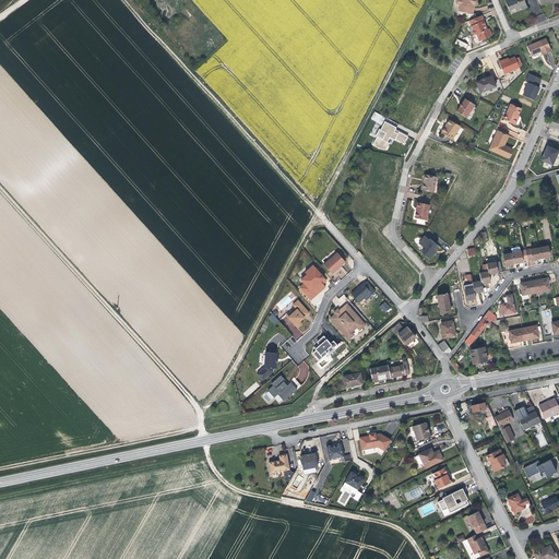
[(475,0),(455,0),(456,3),(458,6),(461,6),(460,12),(473,15),(475,1),(475,0)]
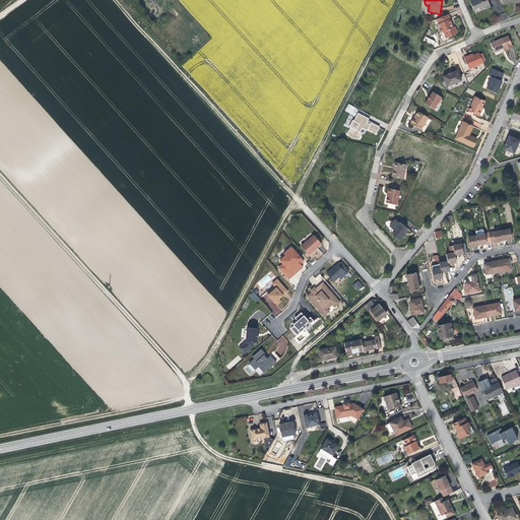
[(491,10),(485,0),(468,0),(472,10),(476,8),(476,9),(477,11),(482,10),(483,13),(491,10)]
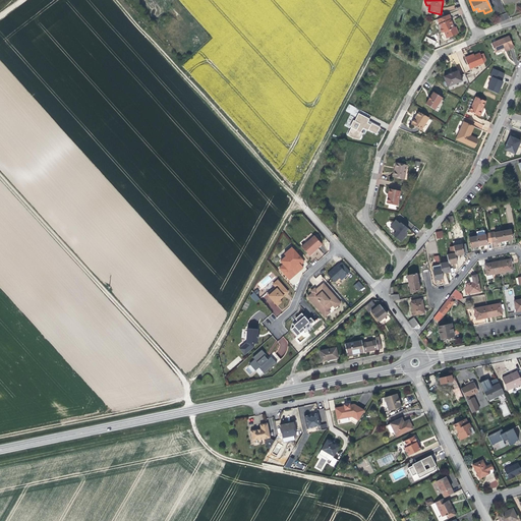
[(507,12),(498,16),(500,22),(510,18),(507,12)]
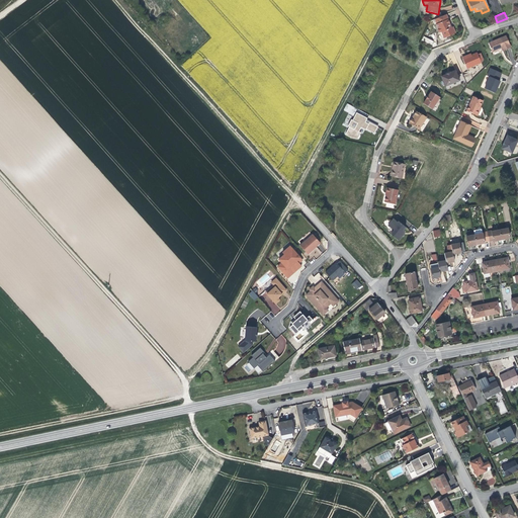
[(448,19),(446,15),(434,20),(436,23),(435,24),(438,32),(441,32),(443,36),(448,34),(449,36),(456,33),(453,27),(450,28),(449,25),(447,20),(448,19)]
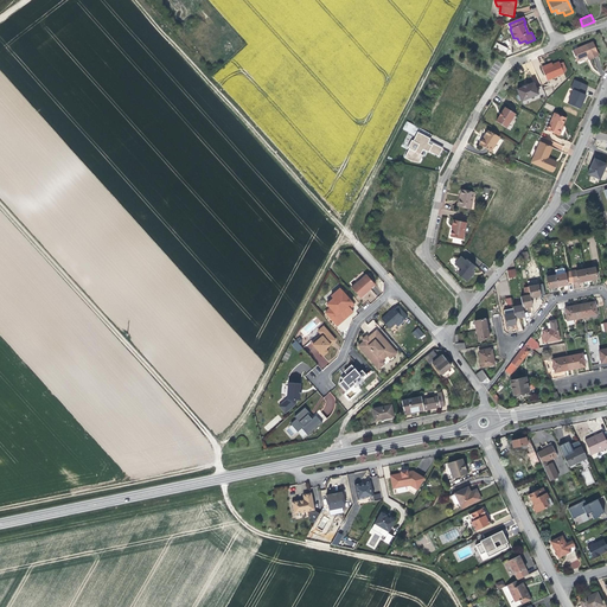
[(494,48),(506,53),(509,49),(497,43),(494,48)]
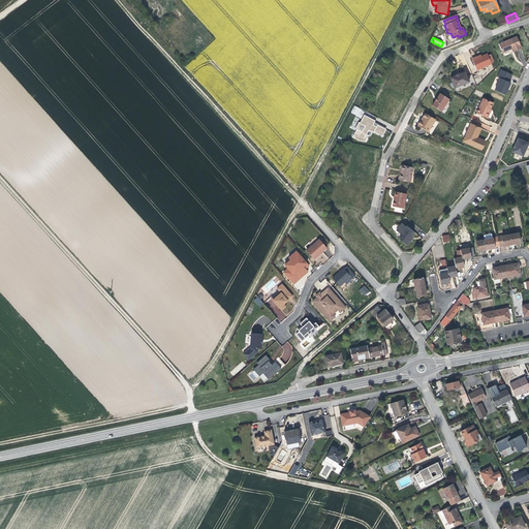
[(517,50),(521,48),(516,37),(498,44),(502,53),(511,50),(512,52),(517,50)]
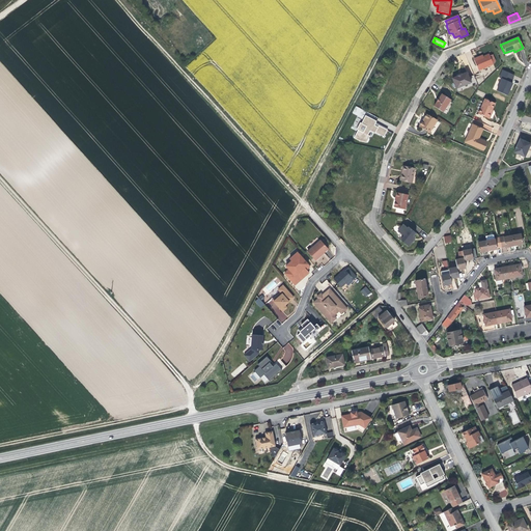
[(490,54),(483,57),(474,60),(478,71),(494,64),(493,62),(490,55),(490,54)]
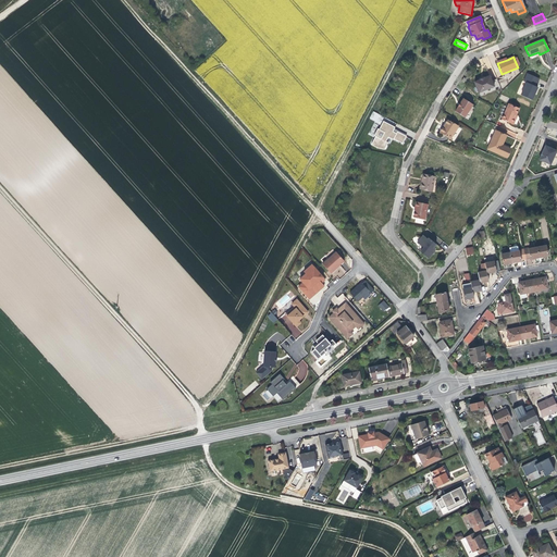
[(535,86),(539,77),(527,72),(522,81),(525,83),(520,95),(531,99),(534,91),(536,86),(535,86)]
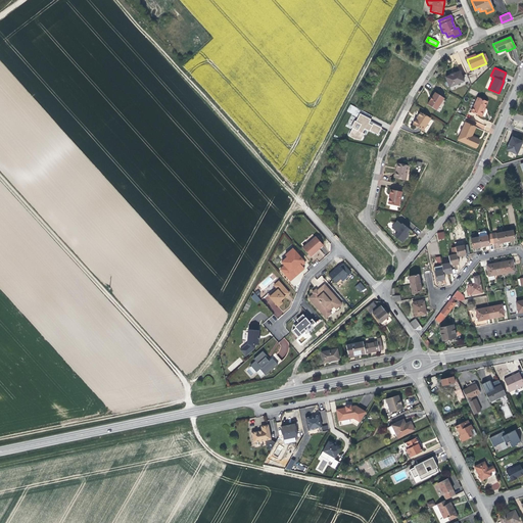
[(460,72),(456,74),(449,76),(445,78),(449,88),(464,82),(460,72)]
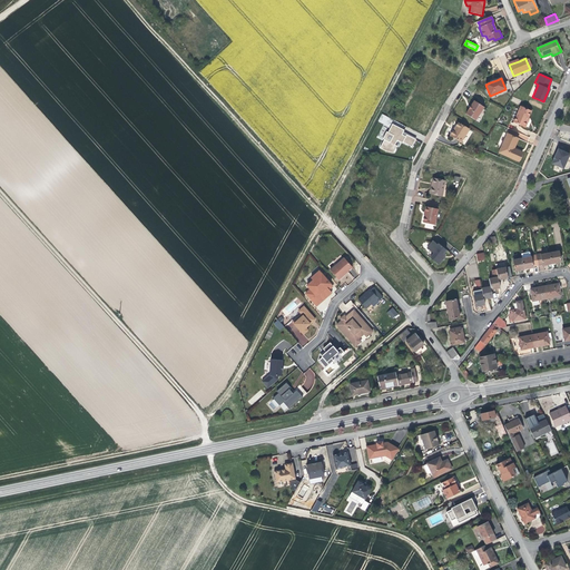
[(475,120),(484,107),(474,101),(470,108),(465,115),(475,120)]
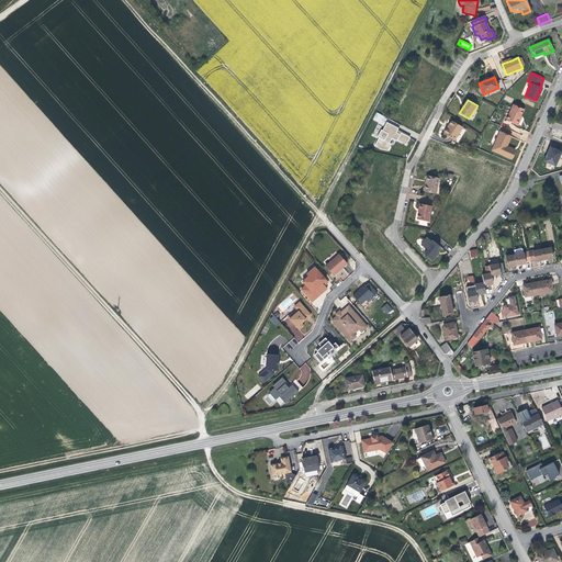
[(521,116),(525,110),(512,103),(505,120),(518,125),(518,124),(519,124),(521,120),(523,116),(521,116)]
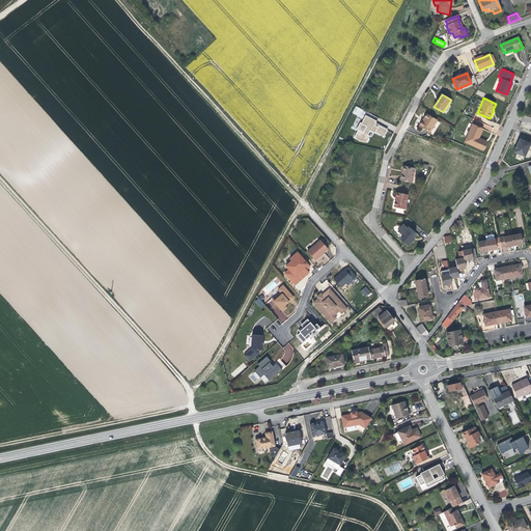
[(362,118),(366,112),(357,106),(353,112),(362,118)]
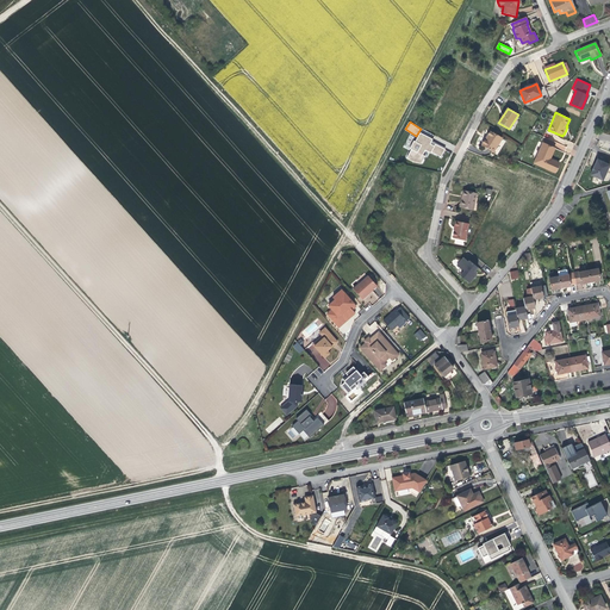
[(492,151),(502,137),(491,130),(486,137),(481,144),(492,151)]
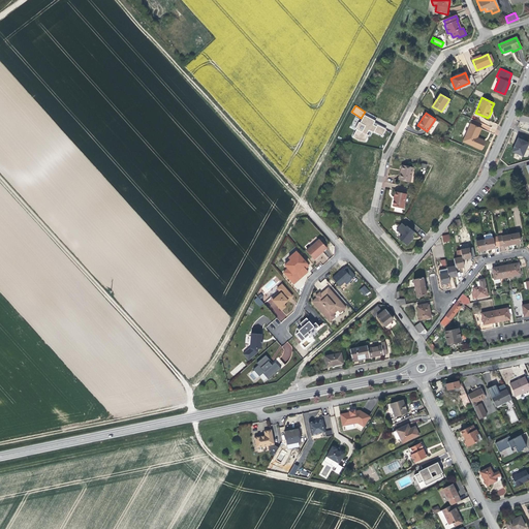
[(382,136),(386,129),(377,125),(377,127),(373,125),(375,121),(364,116),(361,123),(359,122),(356,128),(358,129),(354,137),(366,143),(369,135),(368,134),(369,131),(374,134),(374,133),(382,136)]
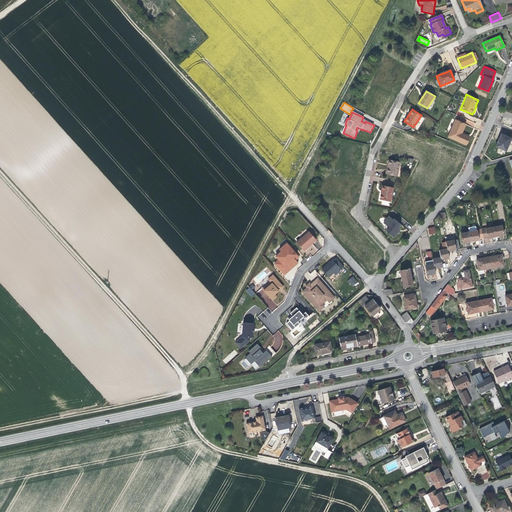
[(462,131),(465,124),(456,120),(448,136),(465,145),(469,137),(461,133),(462,131)]
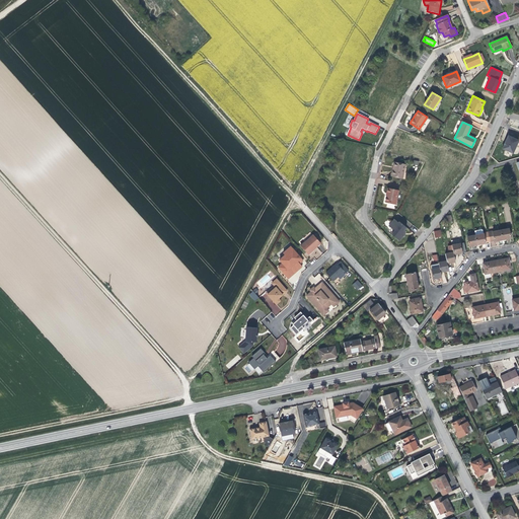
[(513,154),(518,141),(508,136),(506,143),(503,149),(513,154)]
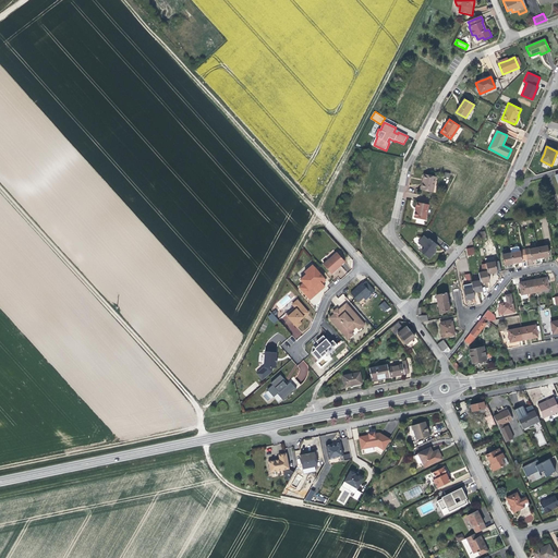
[(432,192),(435,178),(425,174),(423,182),(421,189),(432,192)]
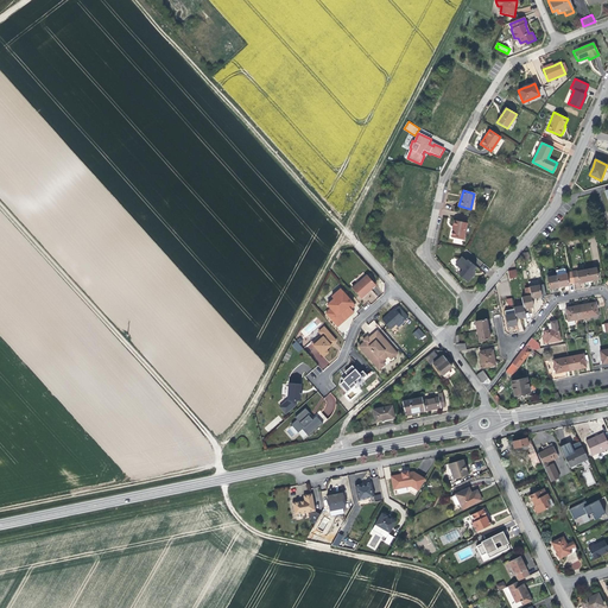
[(463,239),(467,222),(454,220),(451,227),(454,227),(454,230),(453,236),(463,239)]
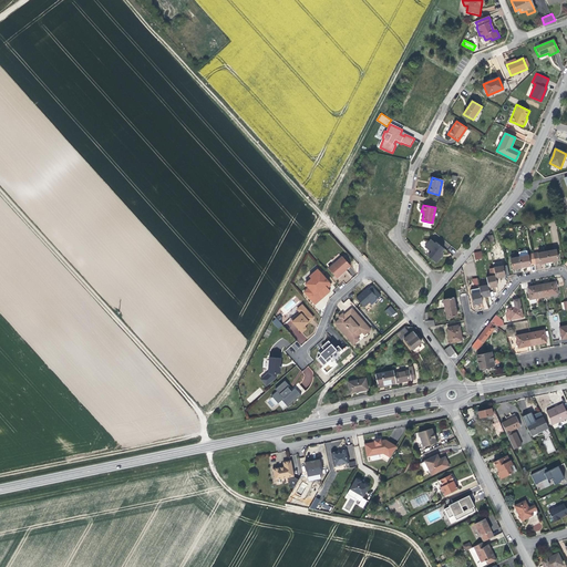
[(436,263),(441,257),(439,255),(441,251),(444,248),(436,241),(435,243),(431,239),(424,247),(431,251),(428,255),(436,263)]
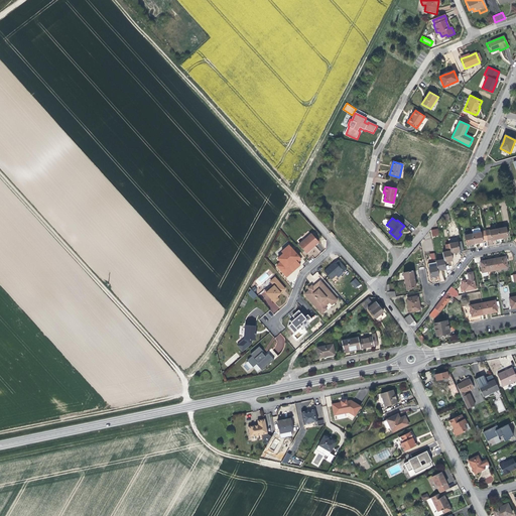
[(498,229),(500,239),(505,238),(508,237),(506,227),(498,229)]
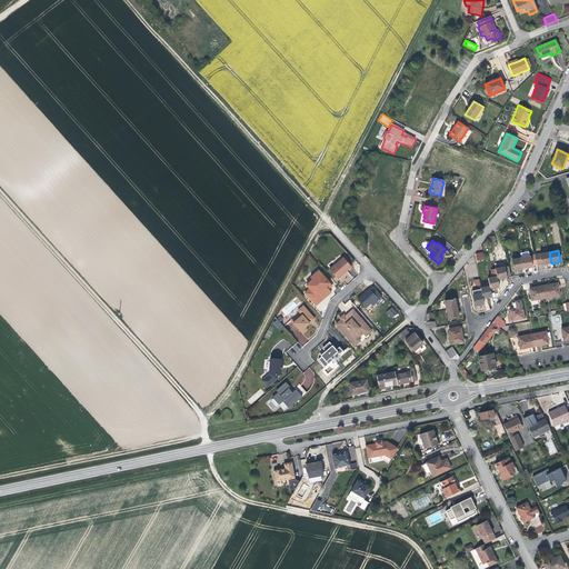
[(547,265),(551,263),(549,252),(540,255),(542,265),(547,265)]
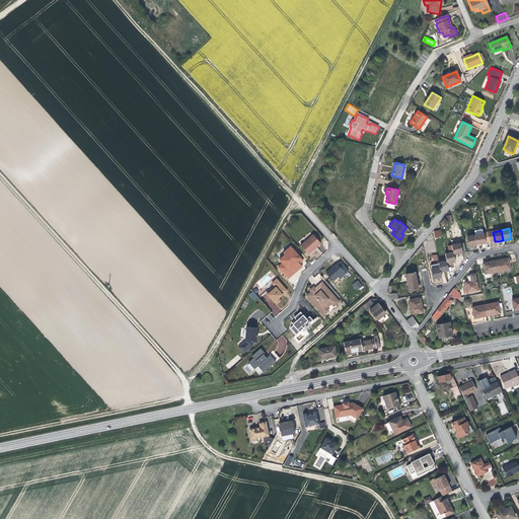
[(320,243),(312,234),(300,245),(308,254),(315,248),(320,243)]
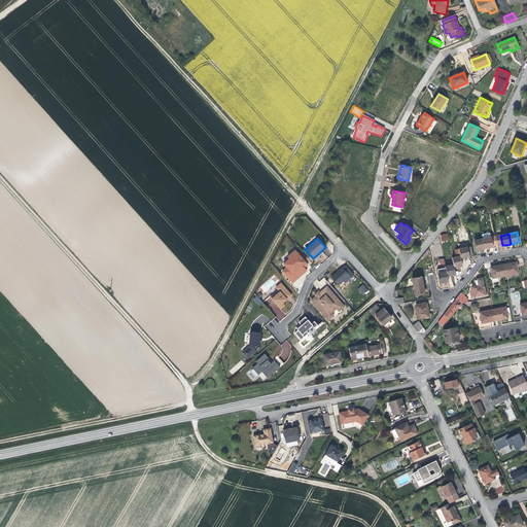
[(483,239),(485,249),(489,248),(493,247),(493,246),(491,238),(483,239)]
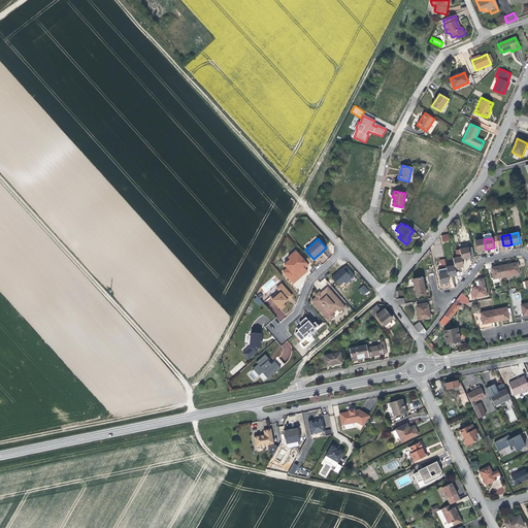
[(483,250),(486,250),(484,239),(475,241),(477,251),(483,250)]
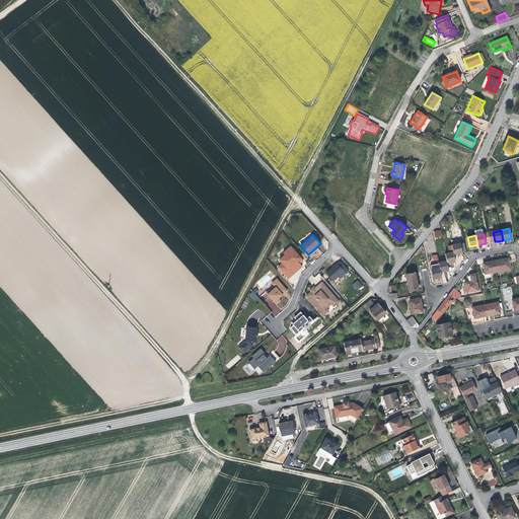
[(452,245),(453,255),(459,254),(464,253),(465,252),(464,243),(456,244),(456,243),(460,242),(459,239),(451,240),(452,245)]
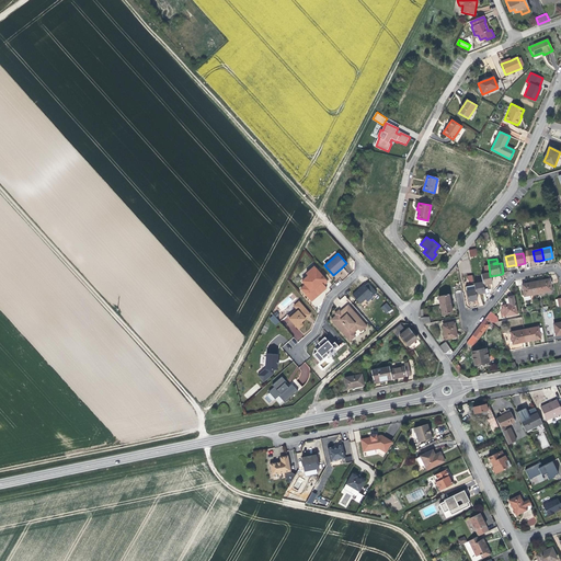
[(481,275),(483,282),(483,285),(489,285),(492,284),(490,276),(489,265),(484,266),(485,274),(481,275)]
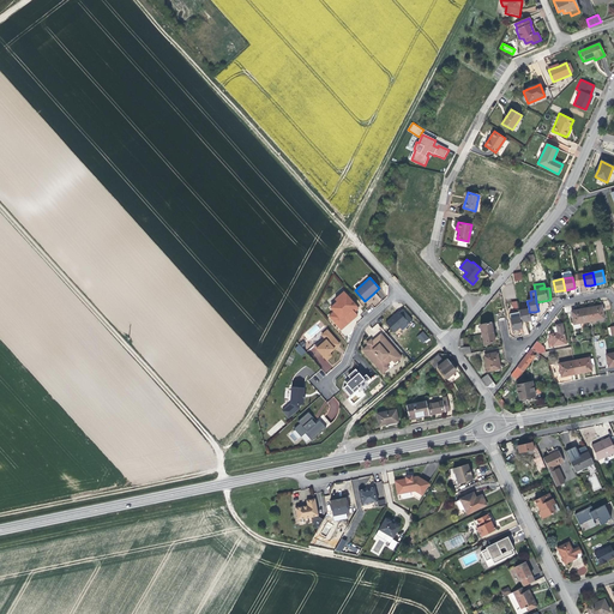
[(335,312),(329,317),(341,330),(351,320),(357,315),(355,312),(354,311),(357,307),(344,292),(335,300),(337,302),(331,308),(335,312)]
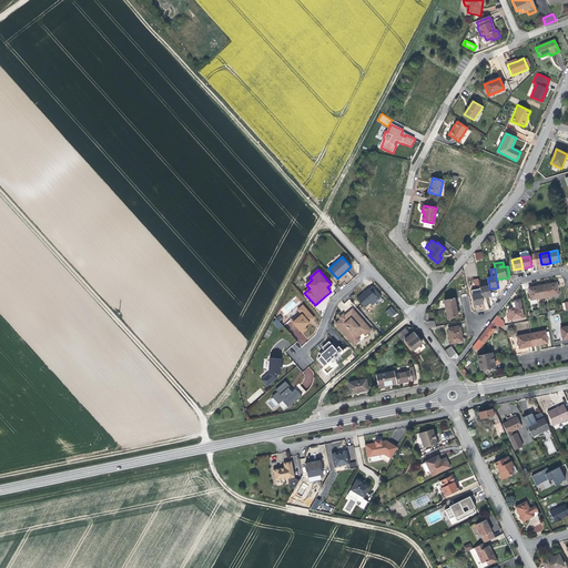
[(549,285),(543,286),(545,297),(559,295),(557,283),(549,285)]
